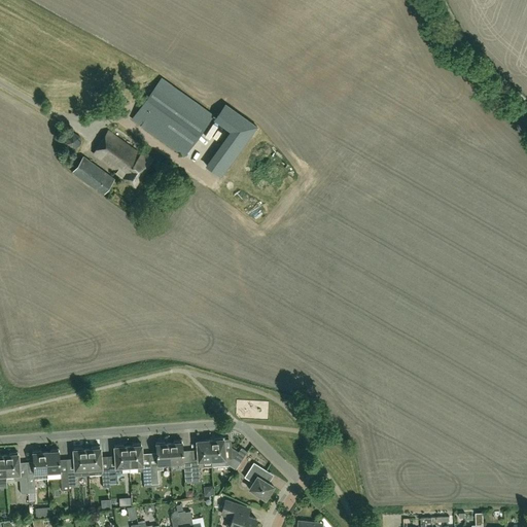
[(212,116),(162,79),(133,118),(183,155),(212,116)]
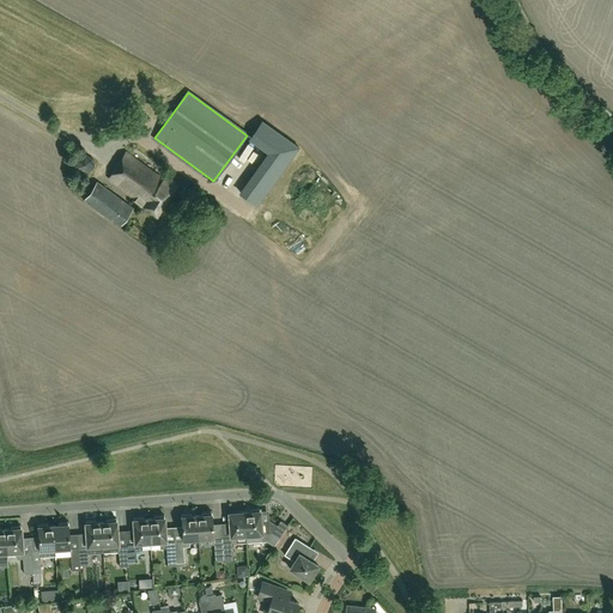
[(261,121),(250,137),(272,152),(287,164),(299,147),(261,121)]
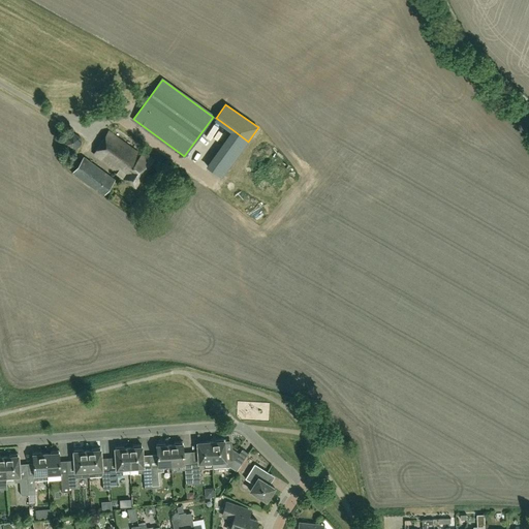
[(248,142),(235,131),(209,167),(221,177),(248,142)]
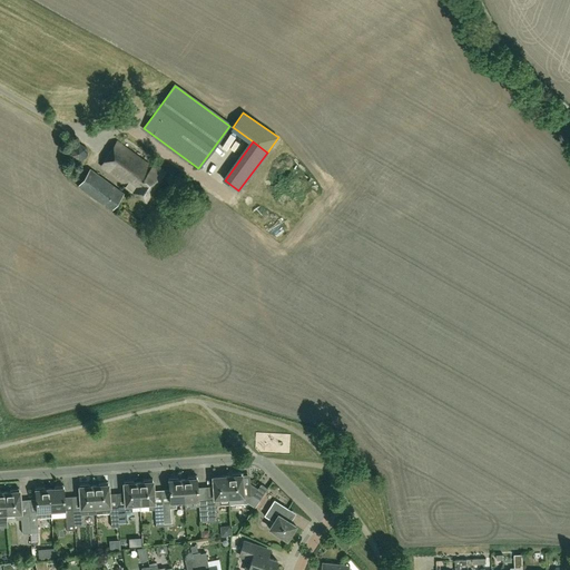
[(117,143),(100,167),(124,183),(124,184),(126,185),(125,186),(146,200),(166,172),(154,164),(153,166),(117,143)]
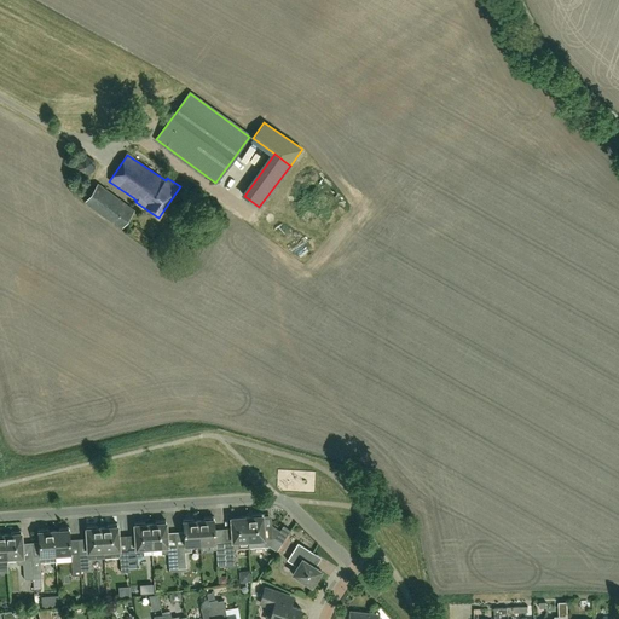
[(134,210),(98,184),(85,202),(121,229),(134,210)]
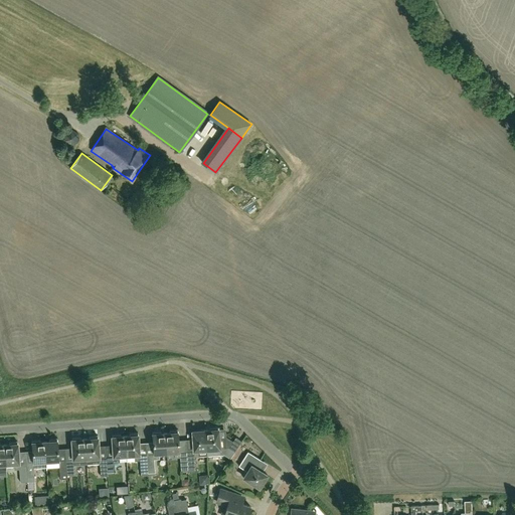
[(288,193),(280,198),(283,203),(291,198),(288,193)]
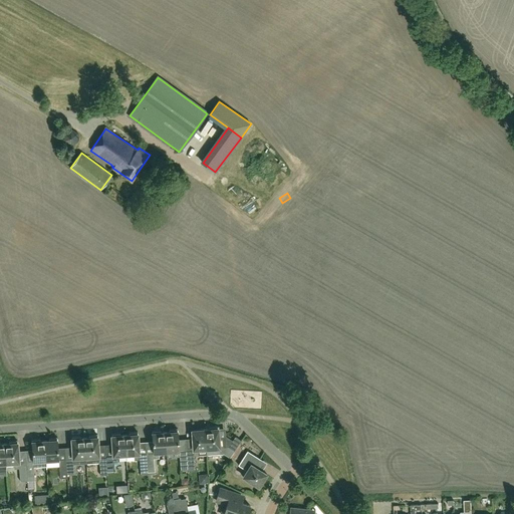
[(209,429),(205,430),(206,449),(207,455),(207,449),(228,447),(231,443),(226,440),(219,440),(218,426),(209,427),(209,429)]
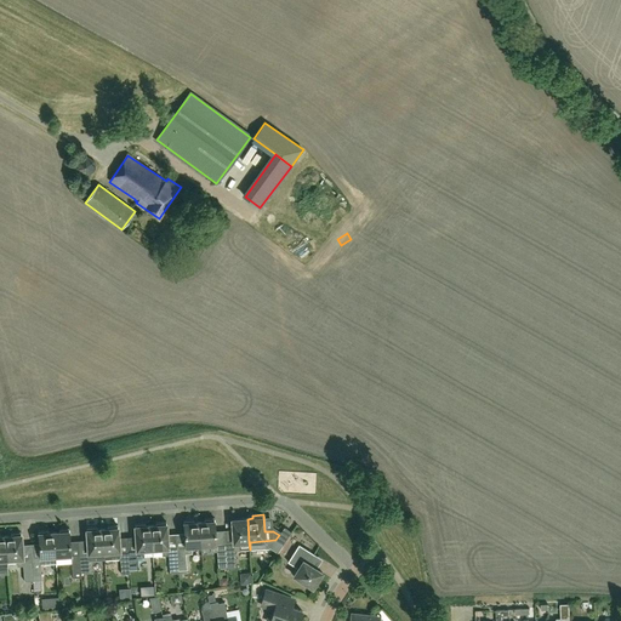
[(224,543),(224,530),(216,531),(215,518),(204,519),(204,522),(199,522),(200,546),(210,545),(210,552),(217,552),(218,568),(227,567),(224,543)]
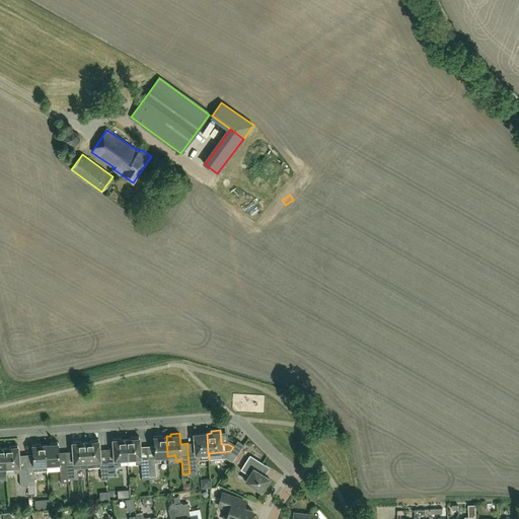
[(167,456),(166,436),(162,437),(162,434),(153,435),(155,459),(148,460),(149,476),(156,476),(155,463),(160,462),(160,456),(167,456)]
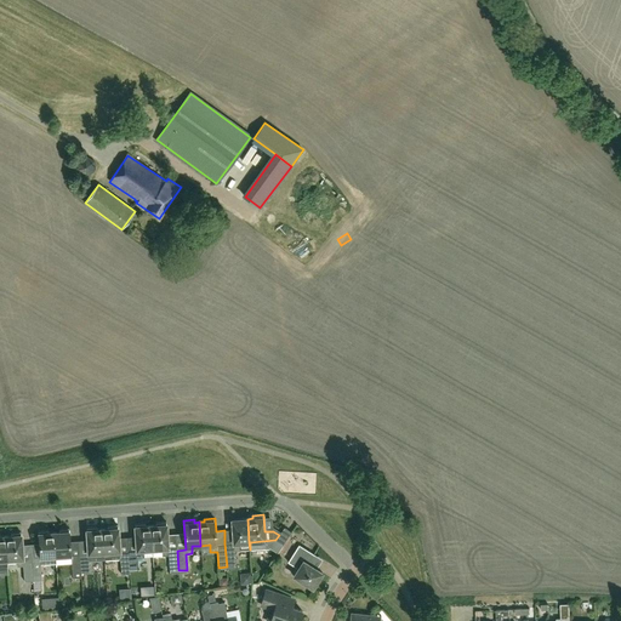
[(250,550),(249,542),(248,519),(232,520),(233,542),(224,543),(227,567),(235,567),(234,551),(240,550),(250,550)]
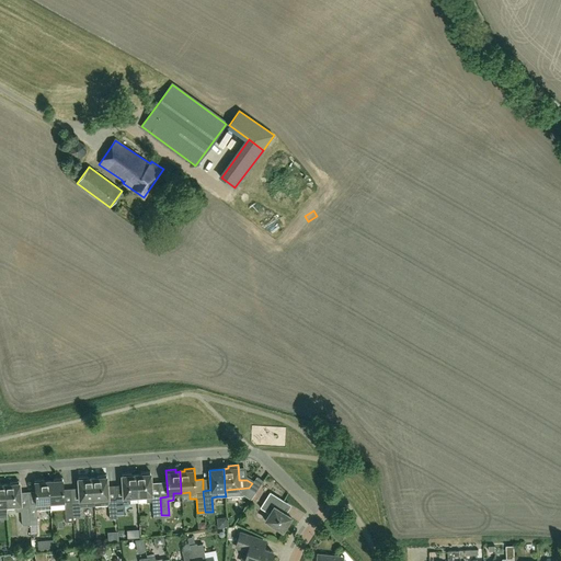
[(160,497),(152,497),(150,471),(140,472),(140,474),(136,474),(138,496),(146,495),(146,502),(152,502),(153,516),(161,515),(160,497)]
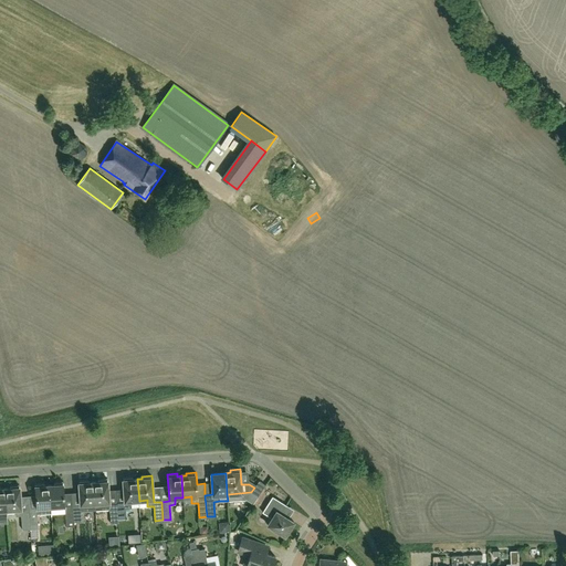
[(139,501),(137,479),(133,480),(133,477),(123,478),(125,504),(117,504),(118,521),(125,521),(125,517),(126,517),(125,507),(130,507),(130,501),(139,501)]
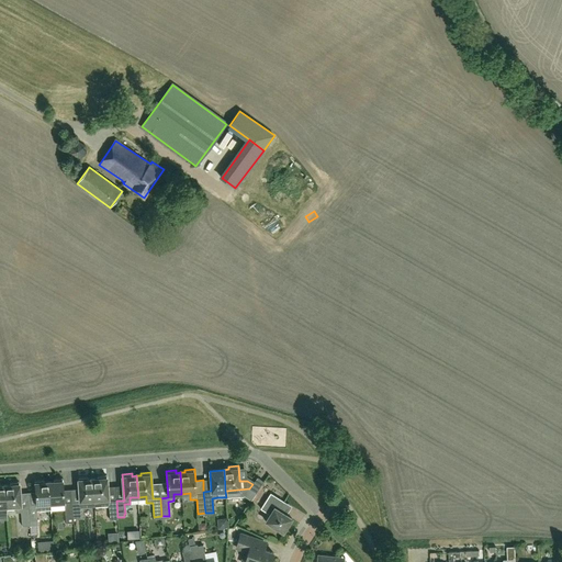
[(109,502),(107,475),(97,476),(98,479),(92,479),(94,501),(94,507),(109,506),(110,520),(117,519),(117,517),(116,501),(109,502)]
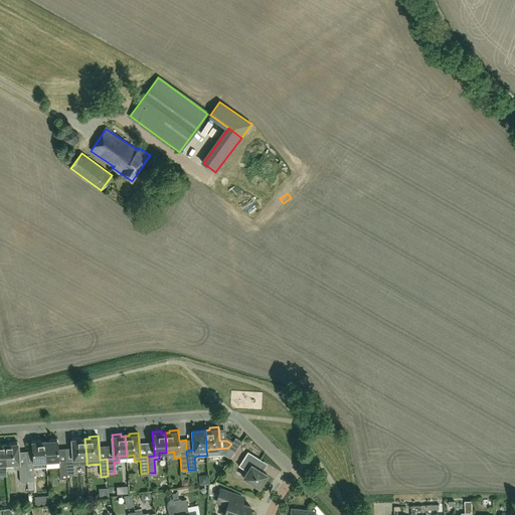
[(87,465),(87,459),(84,439),(80,440),(80,437),(71,438),(73,462),(66,462),(67,475),(74,474),(73,465),(79,465),(87,465)]
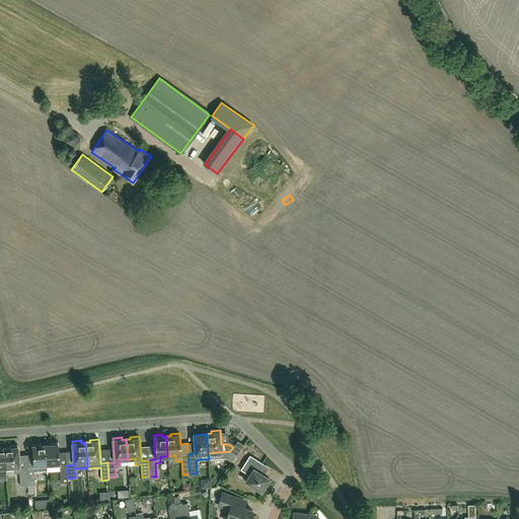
[(236,455),(243,445),(237,441),(233,447),(230,451),(236,455)]
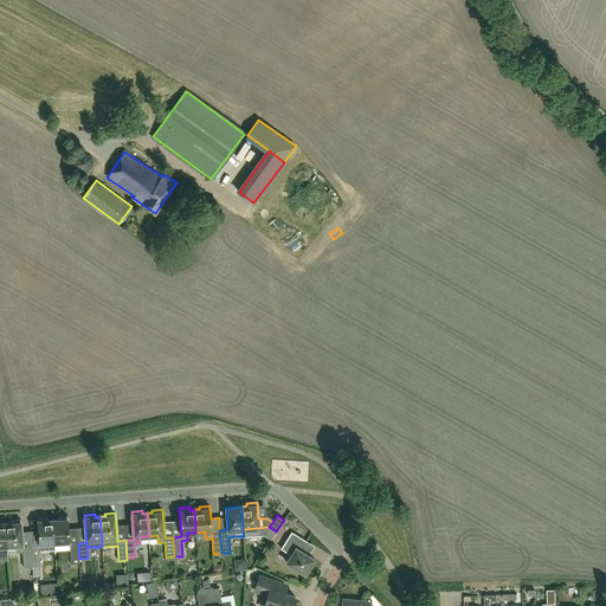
[(70,541),(69,521),(68,516),(58,516),(58,520),(52,520),(55,542),(70,541)]
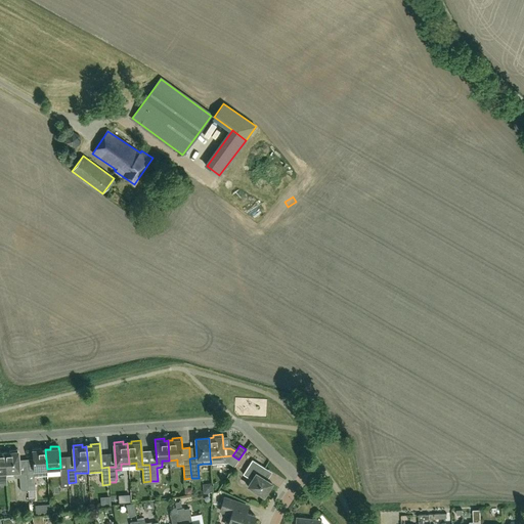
[(47,469),(45,449),(41,449),(41,447),(32,448),(34,473),(27,473),(28,490),(29,490),(28,486),(36,485),(35,476),(40,476),(40,470),(47,469)]
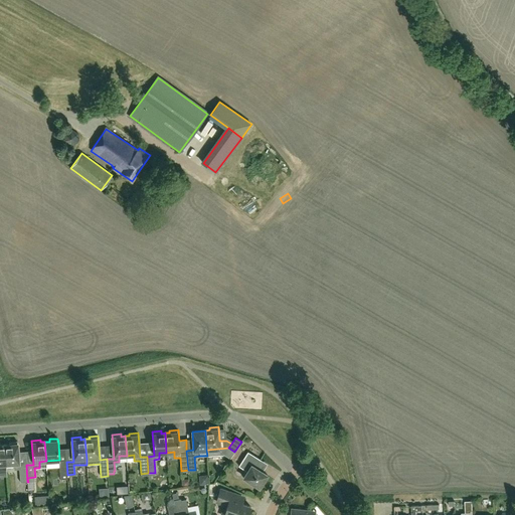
[(19,466),(17,443),(17,442),(9,442),(9,445),(5,445),(6,464),(14,464),(14,470),(20,469),(20,482),(27,482),(26,465),(19,466)]
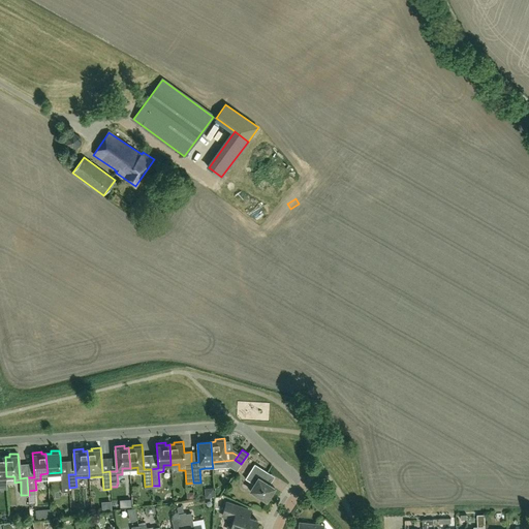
[(115,455),(104,456),(105,464),(115,464),(115,455)]
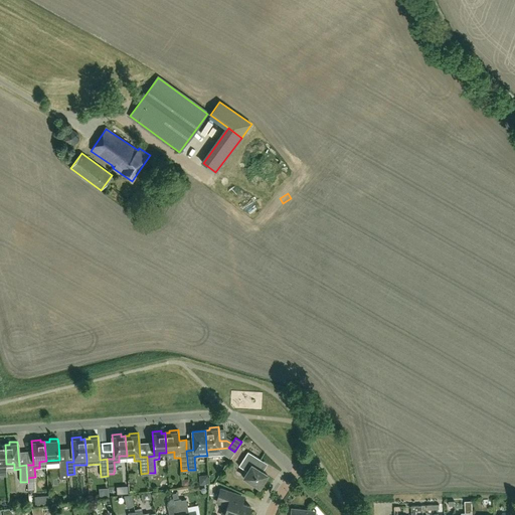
[(247,452),(238,466),(247,472),(243,478),(260,488),(262,485),(264,485),(267,480),(266,478),(268,475),(255,468),(261,460),(247,452)]
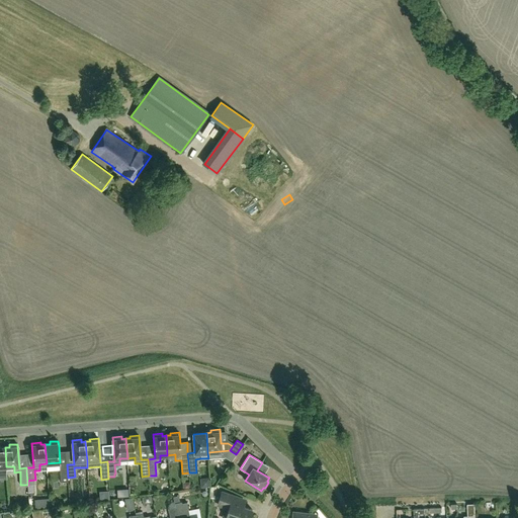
[(68,478),(67,464),(60,465),(61,482),(66,482),(66,486),(63,487),(63,492),(66,493),(69,493),(68,482),(68,478)]
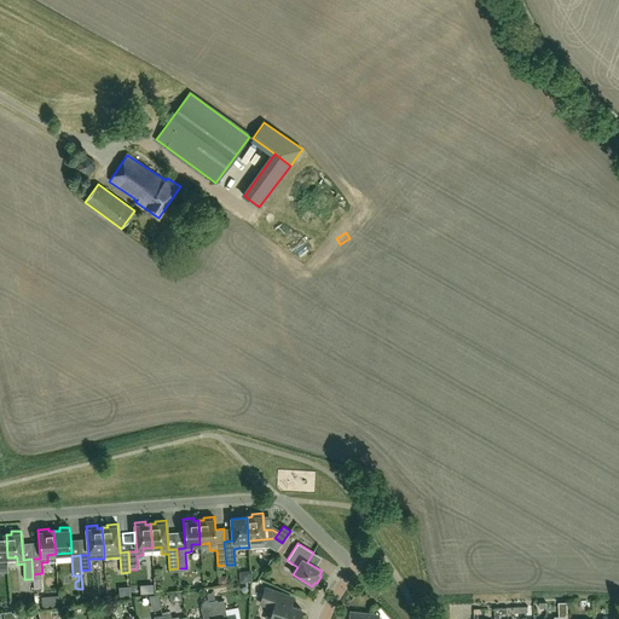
[(146,586),(156,585),(155,574),(146,576),(146,586)]
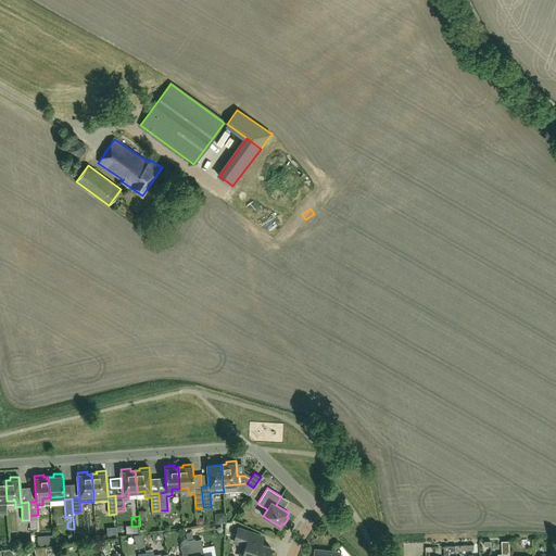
[(264,536),(238,528),(235,539),(245,543),(244,547),(243,547),(241,548),(239,555),(267,555),(270,546),(261,544),(264,536)]
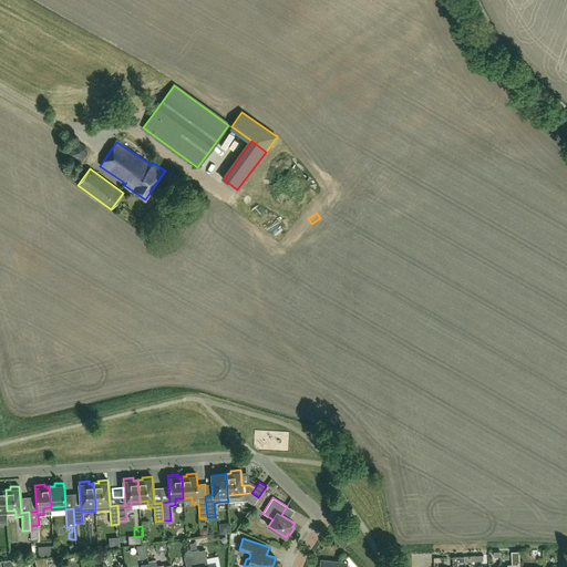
[(192,555),(194,566),(217,566),(216,566),(207,566),(205,549),(199,550),(198,549),(197,549),(195,543),(189,544),(192,555)]
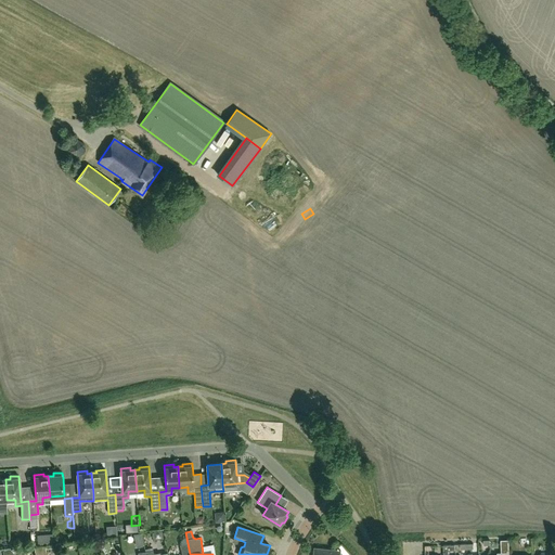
[(503,537),(503,550),(512,550),(512,537),(503,537)]
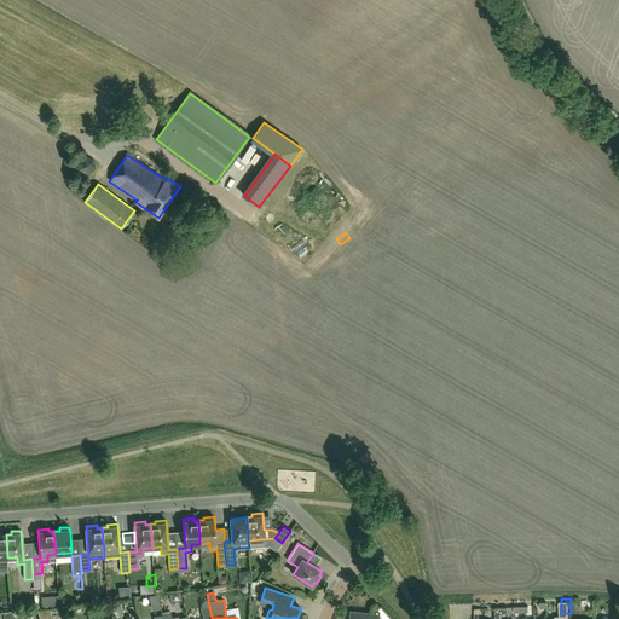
[(212,618),(209,606),(201,608),(202,618),(212,618)]
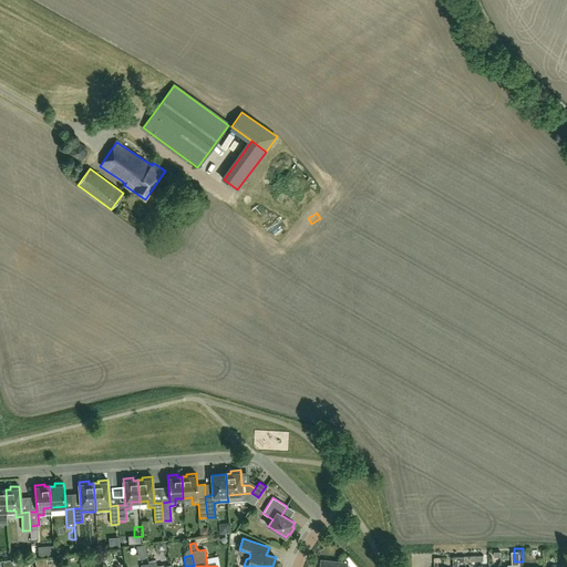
[(459,566),(459,563),(465,562),(465,556),(453,557),(453,566),(459,566)]
